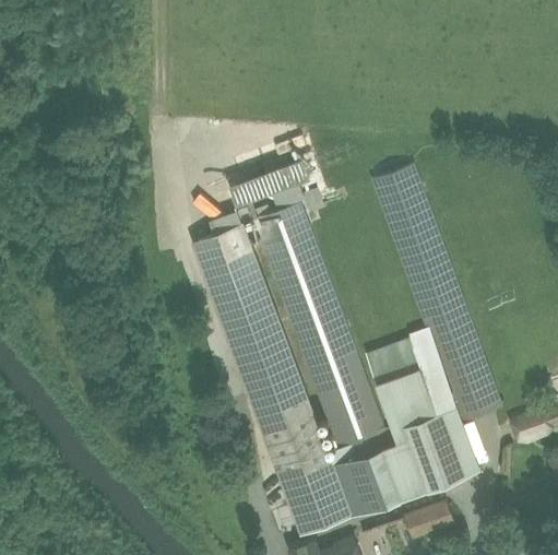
[(311,155),(238,185),(247,205),(320,176),(311,155)]
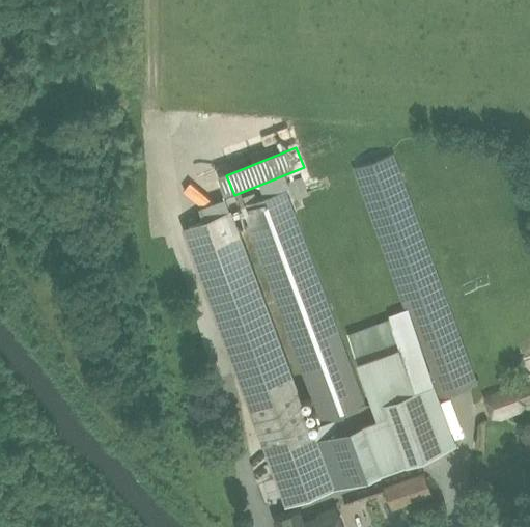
[(410,379),(399,351),(389,322),(350,336),(375,406),(366,410),(290,203),(247,220),(329,439),(316,443),(232,214),(186,231),(287,508),(437,453),(455,446),(440,401),(478,387),(394,158),(356,172),(428,372),(410,379)]
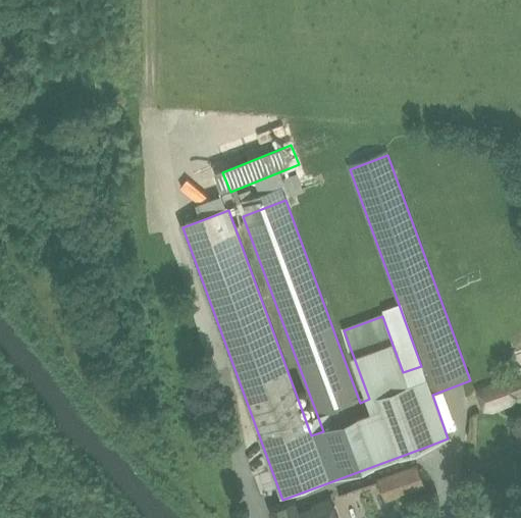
[(492,414),(493,413),(491,407),(515,400),(511,387),(503,384),(484,391),(481,398),(485,410),(492,414)]
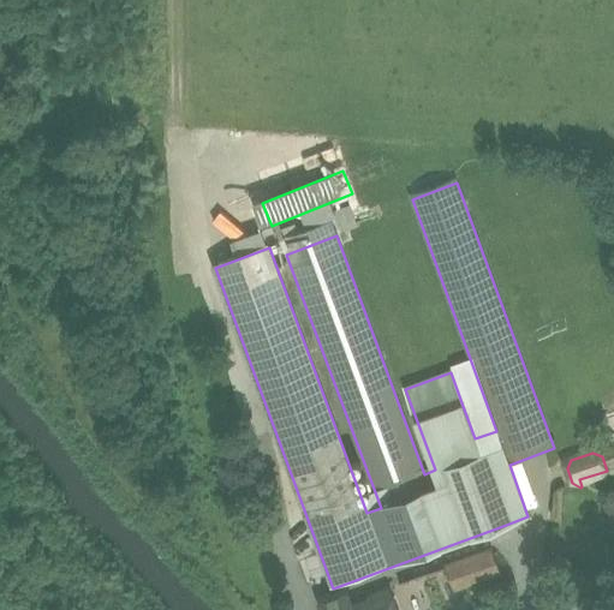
[(493,555),(470,563),(480,586),(501,578),(493,555)]
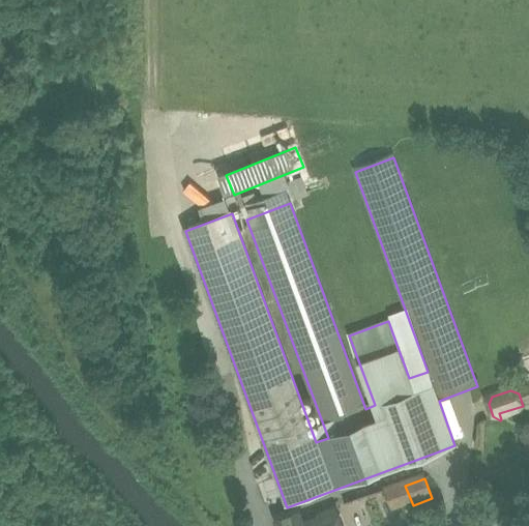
[(341,525),(335,512),(319,518),(320,520),(306,525),(303,525),(300,515),(276,523),(277,525),(341,525)]
